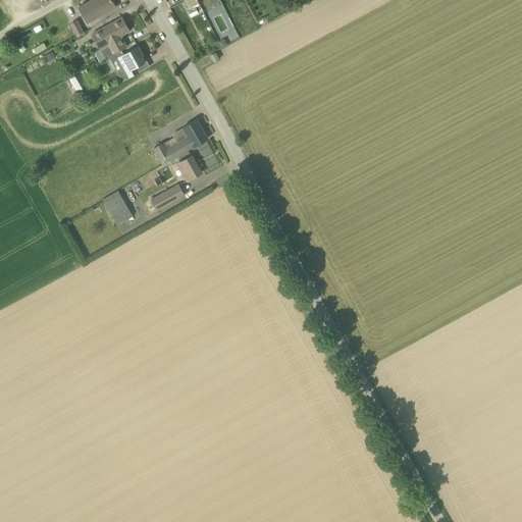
[(92,0),(79,8),(88,23),(116,7),(111,0),(96,0),(94,1),(93,0),(92,0)]
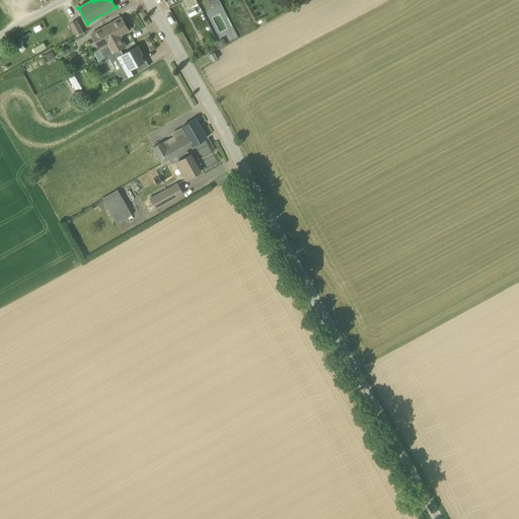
[(183,0),(189,9),(198,4),(196,0),(183,0)]
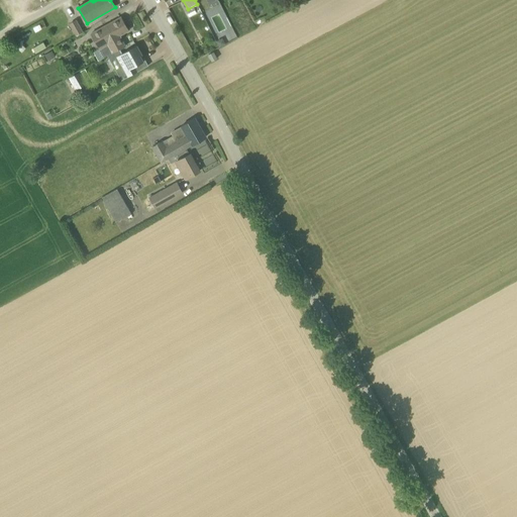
[(220,5),(218,0),(211,4),(213,8),(220,5)]
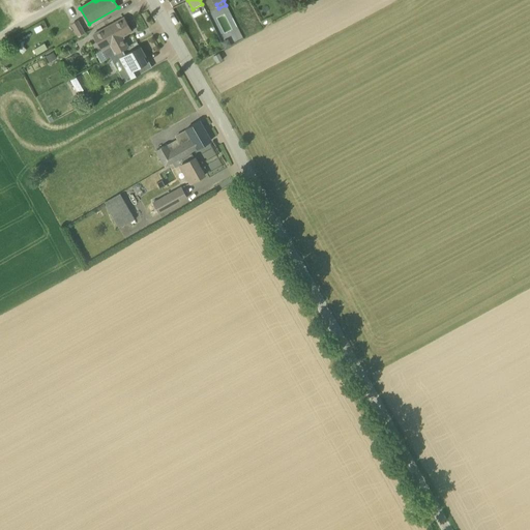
[(128,47),(122,37),(131,32),(123,19),(93,35),(102,51),(104,50),(108,58),(128,47)]
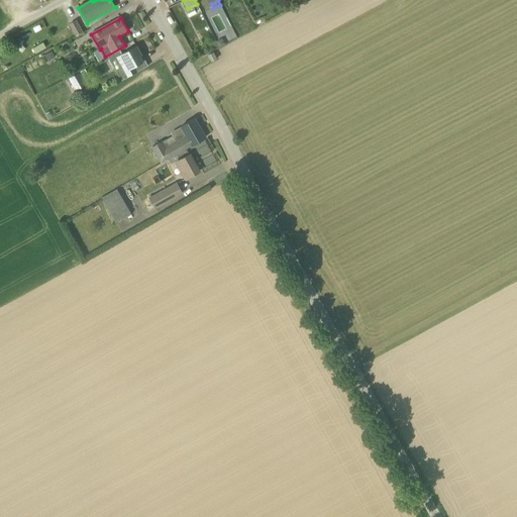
[(76,35),(83,32),(76,21),(70,24),(76,35)]
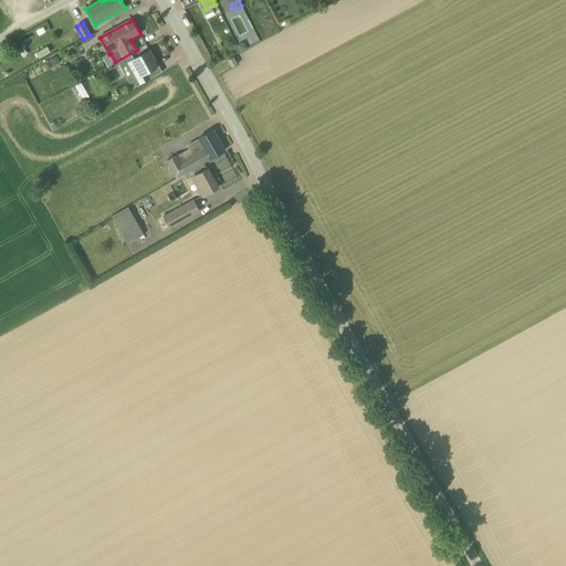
[(35,53),(40,59),(51,52),(48,46),(35,53)]
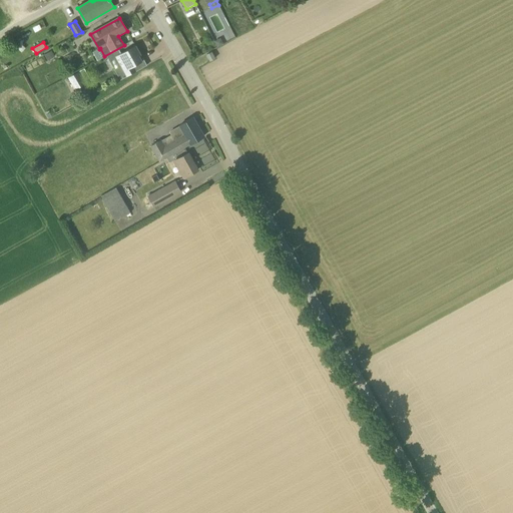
[(135,46),(120,54),(115,57),(126,77),(146,65),(135,46)]
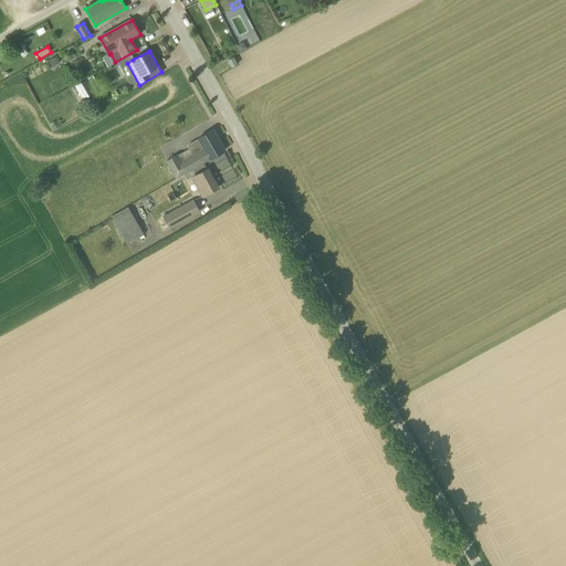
[(58,56),(49,61),(52,67),(61,63),(58,56)]
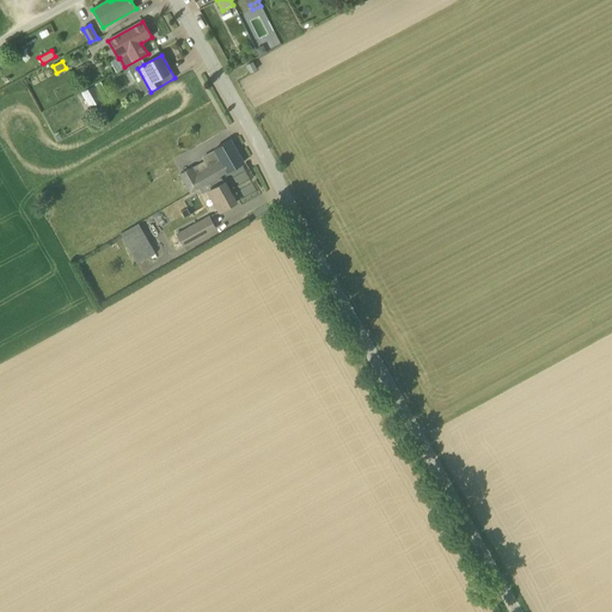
[(103,101),(95,85),(81,92),(90,108),(103,101)]
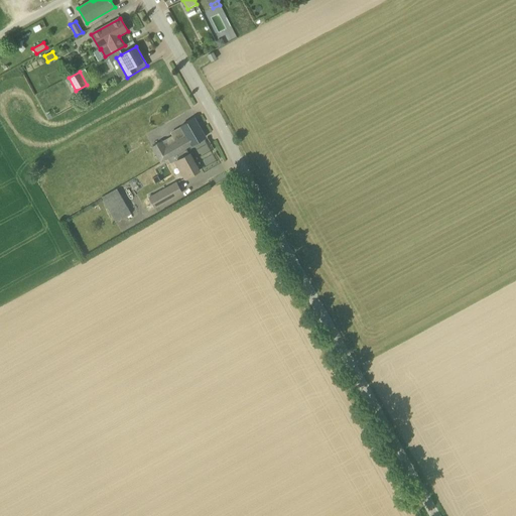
[(171,133),(173,136),(162,142),(161,141),(152,147),(160,162),(191,144),(192,144),(205,137),(194,118),(181,126),(181,127),(171,133)]
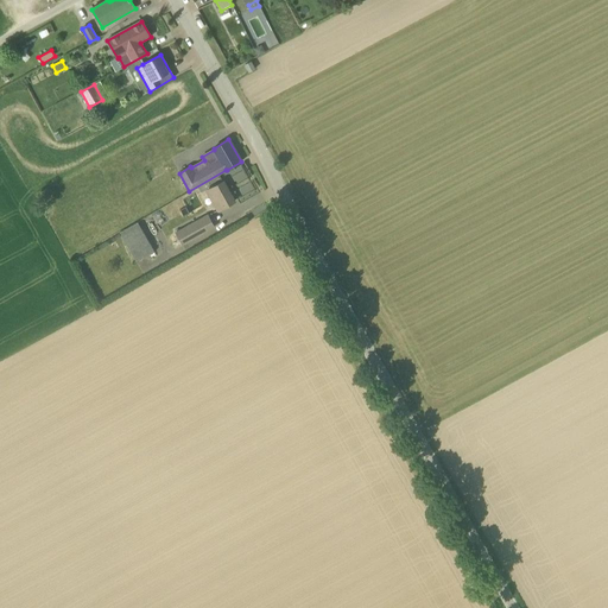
[(217,210),(234,202),(223,182),(207,191),(217,210)]
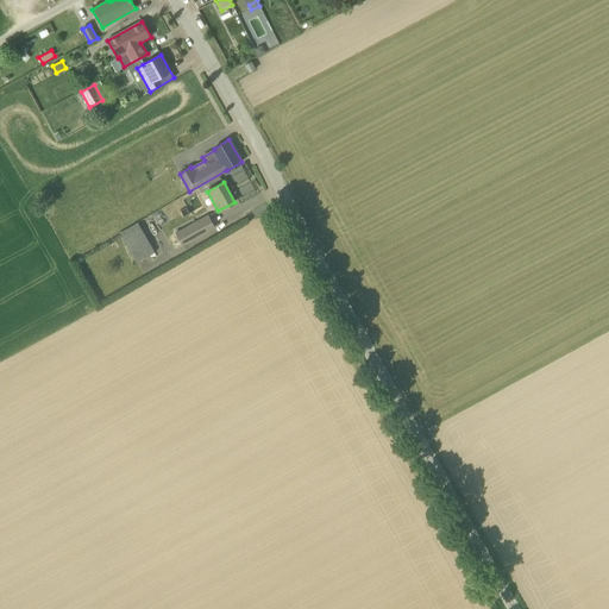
[(208,217),(177,233),(183,245),(214,228),(208,217)]
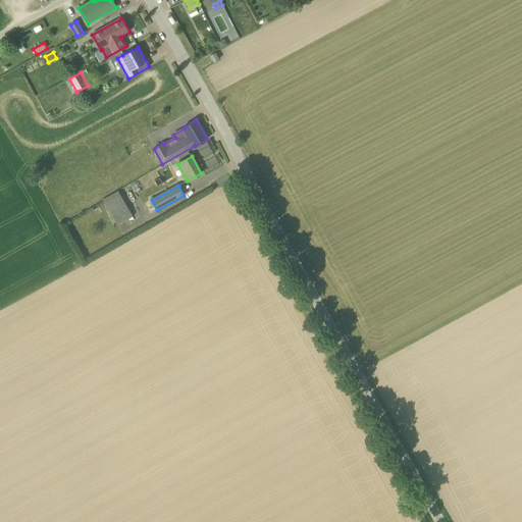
[(118,191),(102,200),(117,225),(133,216),(118,191)]
